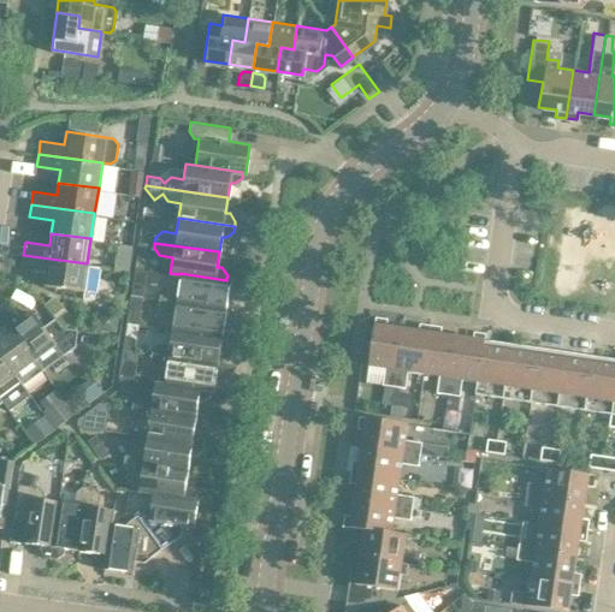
[(87,263),(23,255),(22,267),(46,271),(43,284),(83,290),(82,296),(94,297),(99,266),(87,263)]
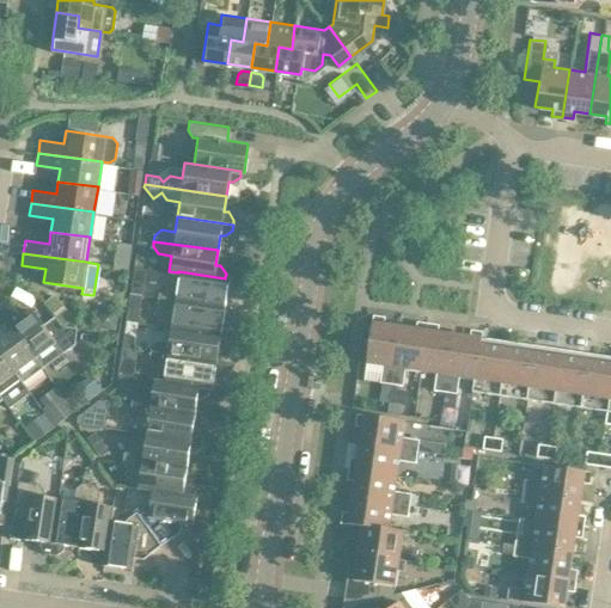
[(114,255),(112,266),(127,268),(128,256),(114,255)]
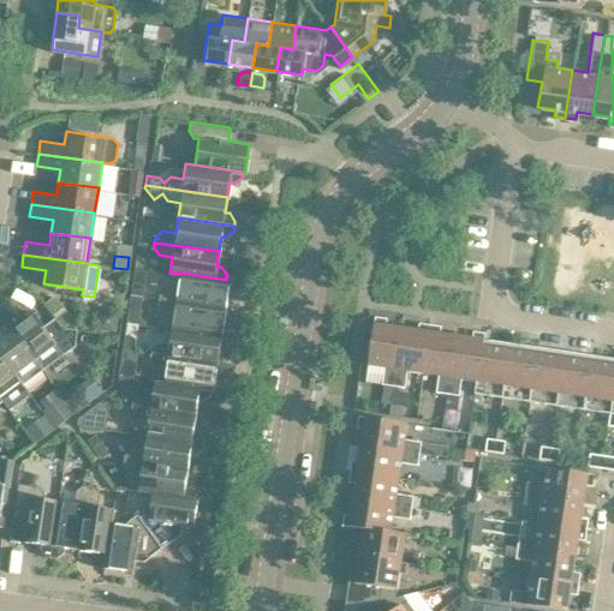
[(166,287),(164,288),(131,283),(130,293),(158,298),(225,307),(230,280),(226,279),(226,280),(179,273),(179,274),(177,288),(166,287)]
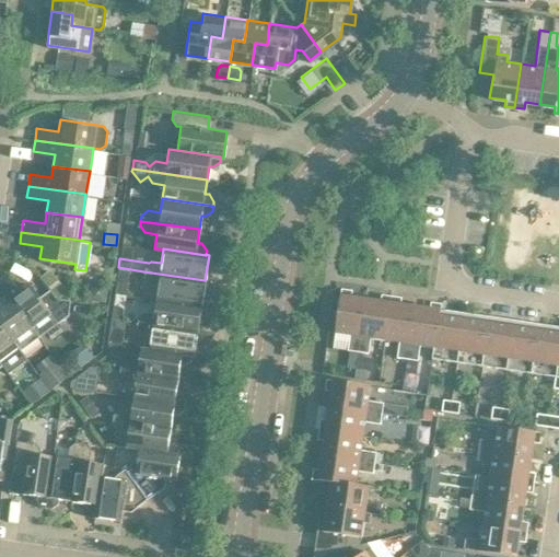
[(143,271),(118,267),(117,276),(146,280),(148,283),(158,285),(155,298),(201,305),(205,280),(143,271)]
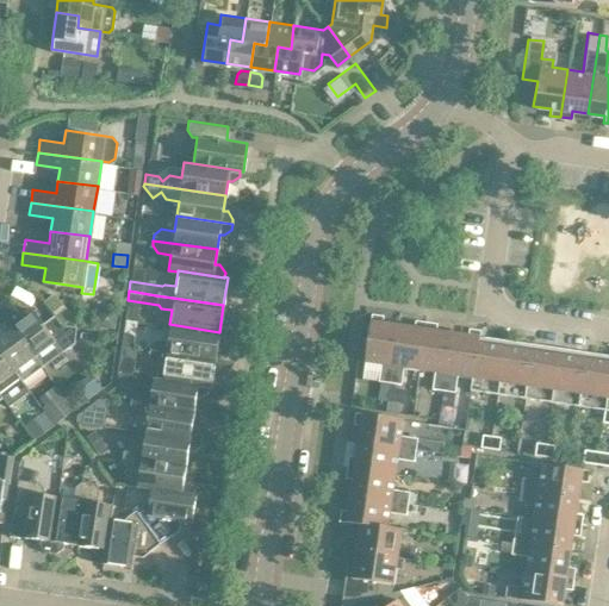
[(6,295),(0,299),(0,307),(42,364),(73,341),(75,325),(60,323),(53,312),(41,320),(31,307),(20,314),(6,295)]
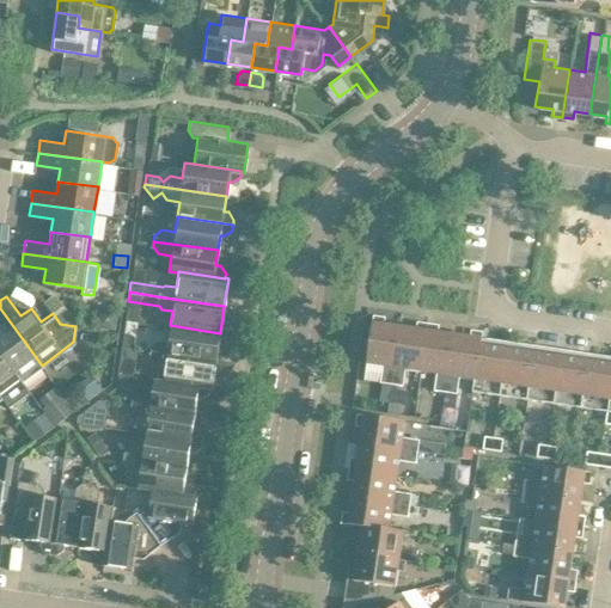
[(42,366),(0,308),(0,331),(0,351),(19,378),(22,381),(42,366)]
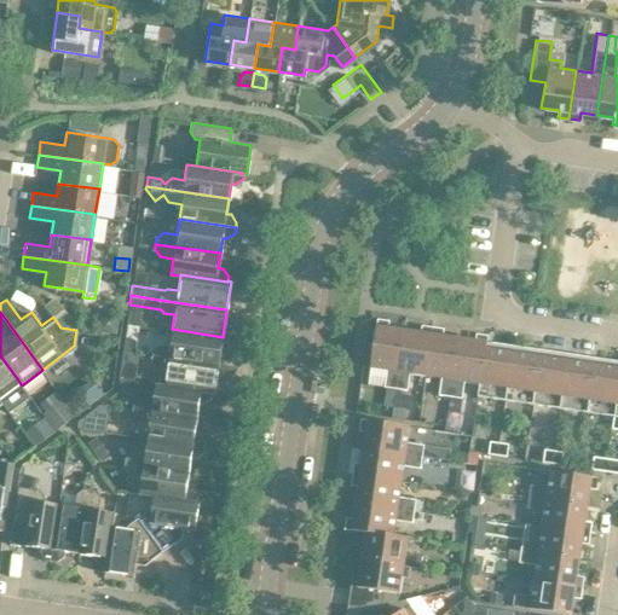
[(393,386),(403,328),(387,325),(388,318),(376,317),(369,365),(386,367),(382,384),(381,394),(393,396),(392,406),(408,408),(410,393),(393,389),(393,386)]
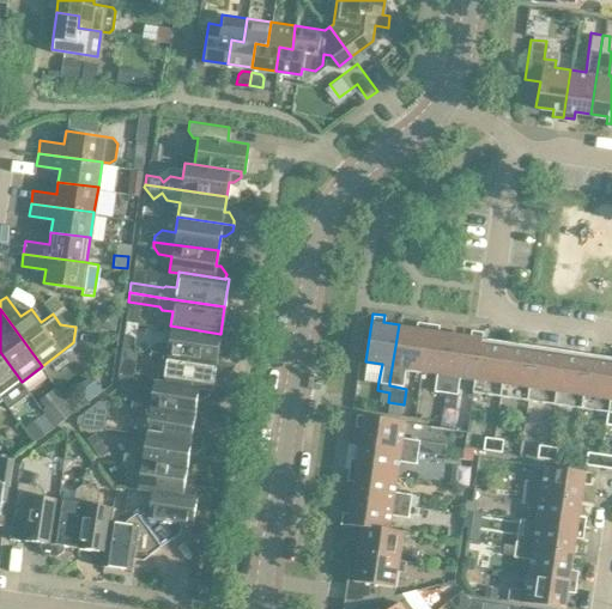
[(416,327),(399,324),(389,382),(403,384),(405,367),(419,369),(426,321),(416,320),(416,327)]
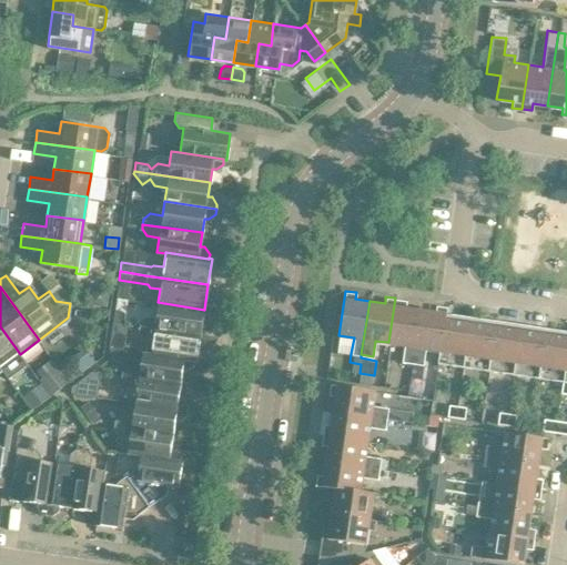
[(406,300),(395,298),(388,342),(404,344),(402,361),(412,362),(419,309),(405,306),(406,300)]
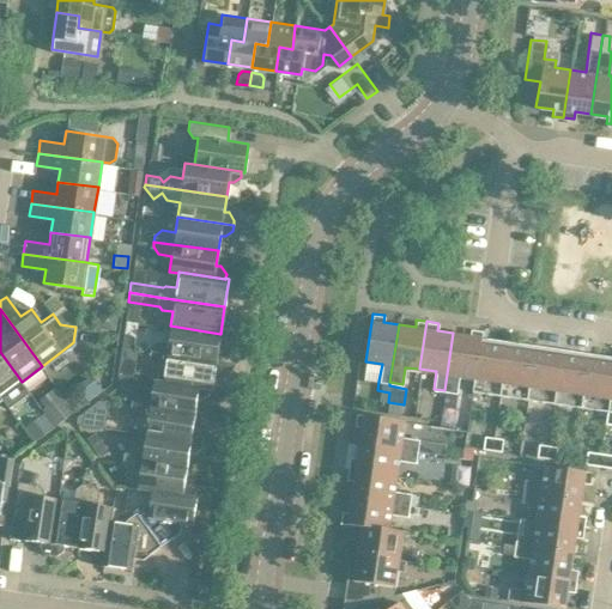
[(220,334),(170,326),(168,341),(157,340),(150,345),(150,351),(216,360),(220,334)]
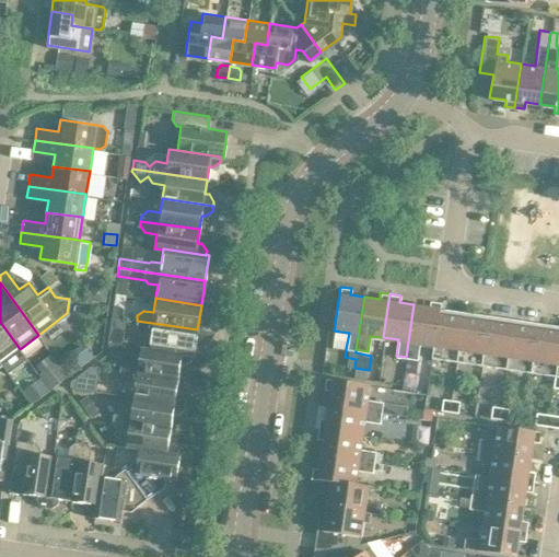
[(414,304),(406,357),(417,358),(419,343),(432,345),(437,314),(439,314),(440,301),(430,300),(429,306),(414,304)]
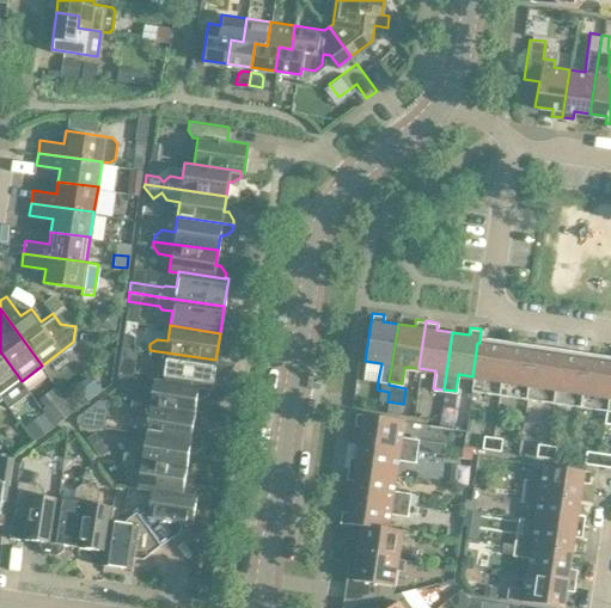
[(132,348),(134,335),(130,331),(123,330),(121,347),(132,348)]
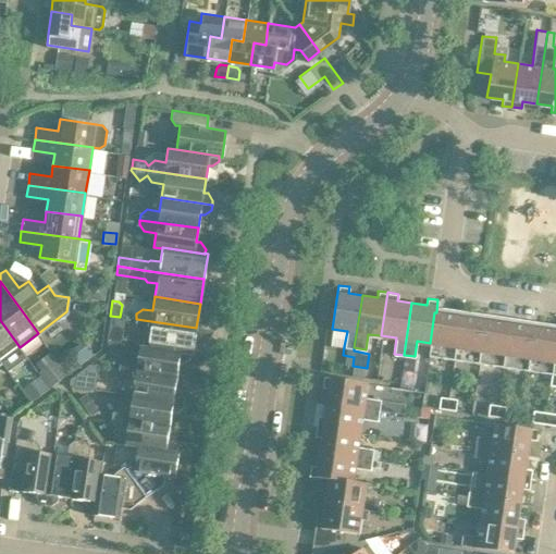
[(434,312),(430,343),(429,355),(453,358),(459,316),(436,312),(434,312)]
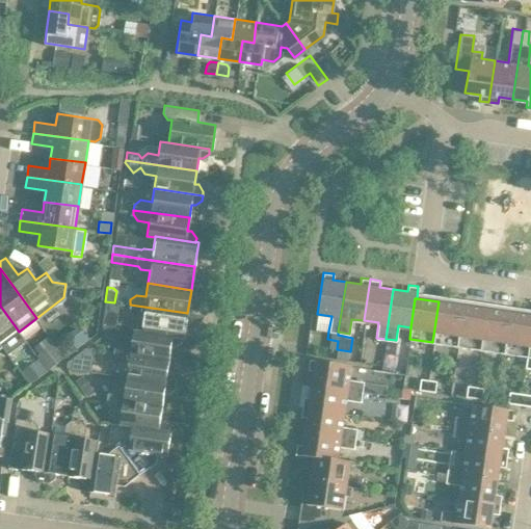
[(439,301),(432,342),(456,346),(462,306),(439,301)]
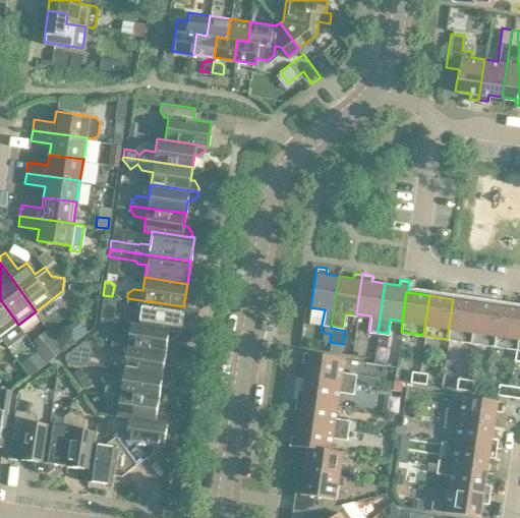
[(183,306),(127,298),(126,303),(130,309),(139,310),(137,323),(137,324),(178,329),(178,330),(180,331),(183,306)]
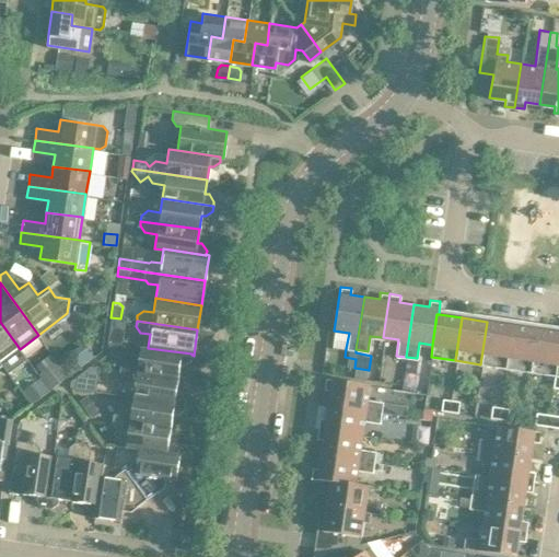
[(0,358),(18,346),(0,322),(0,358)]
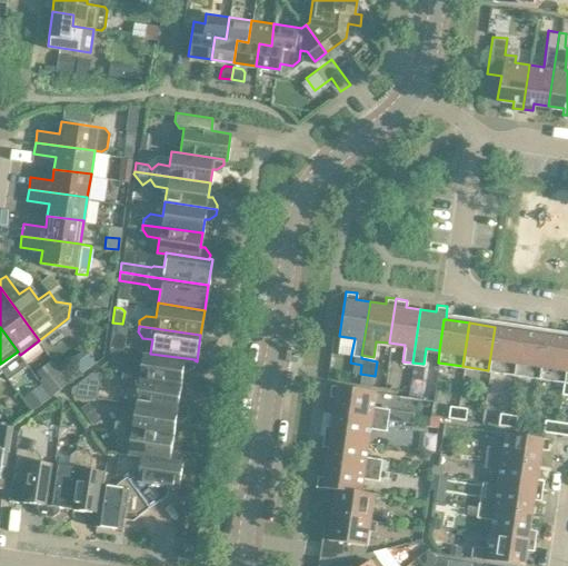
[(520,330),(495,327),(488,370),(514,374),(520,330)]
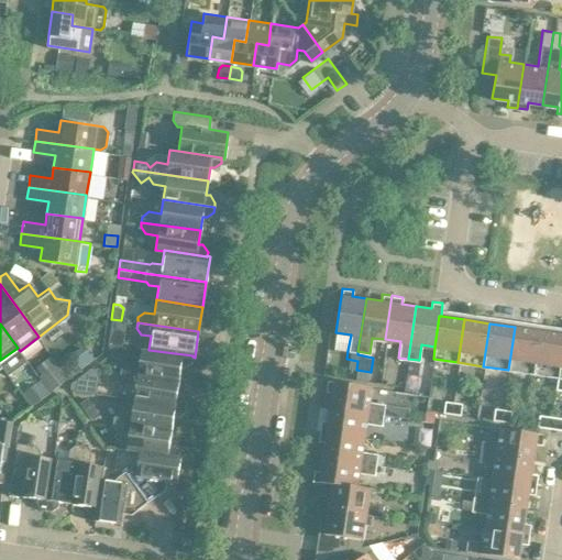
[(539,330),(515,327),(508,370),(533,373),(539,330)]
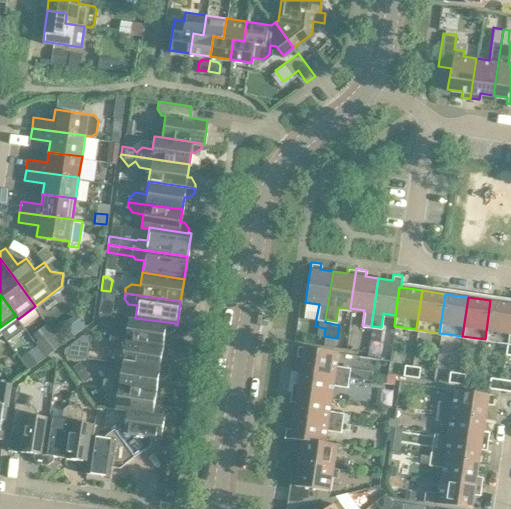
[(510,318),(510,303),(490,300),(485,339),(507,343),(510,318)]
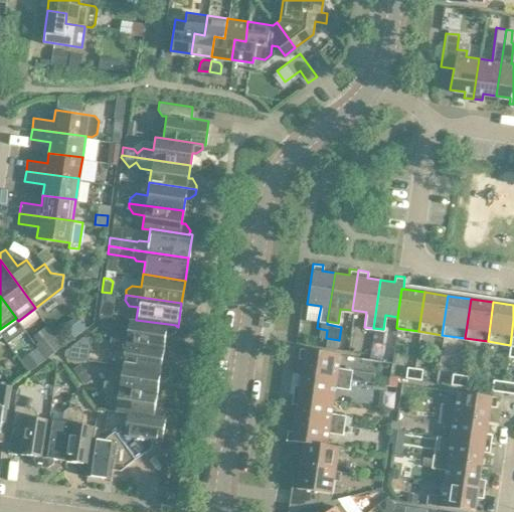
[(110,334),(109,339),(163,346),(165,334),(169,334),(175,330),(176,326),(176,325),(136,320),(136,319),(129,318),(127,331),(116,330),(110,334)]
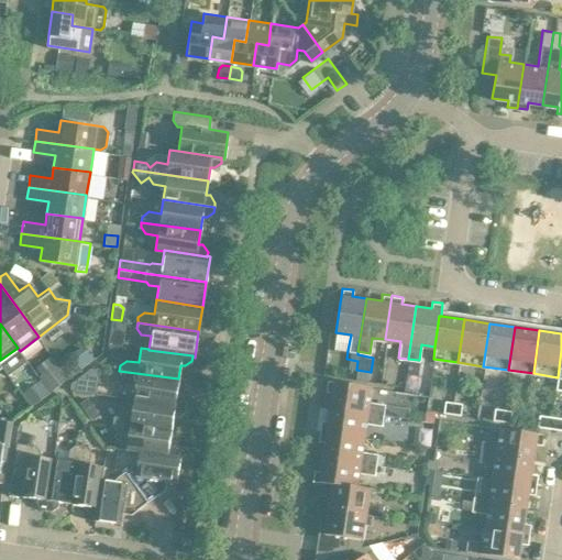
[(55,360),(37,374),(50,390),(67,376),(55,360)]
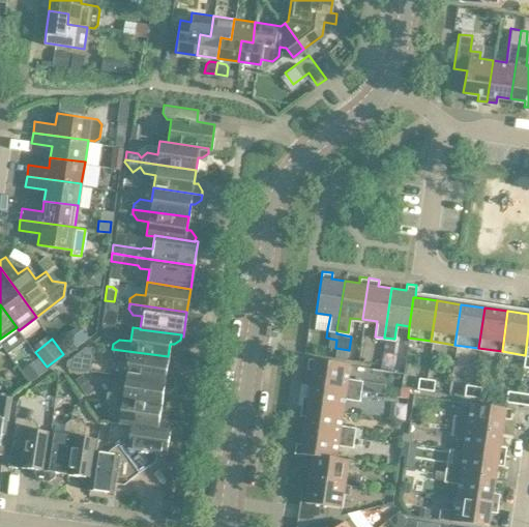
[(84,345),(66,358),(65,364),(89,369),(93,346),(84,345)]
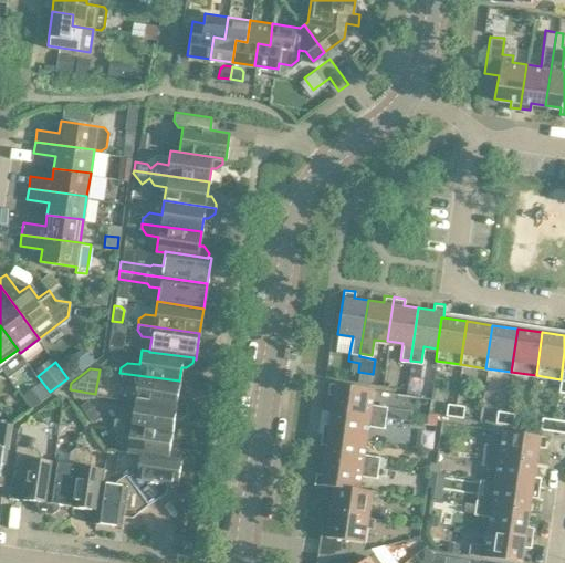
[(179,381),(119,373),(119,377),(124,384),(136,386),(134,399),(186,407),(187,403),(181,396),(177,395),(179,381)]
